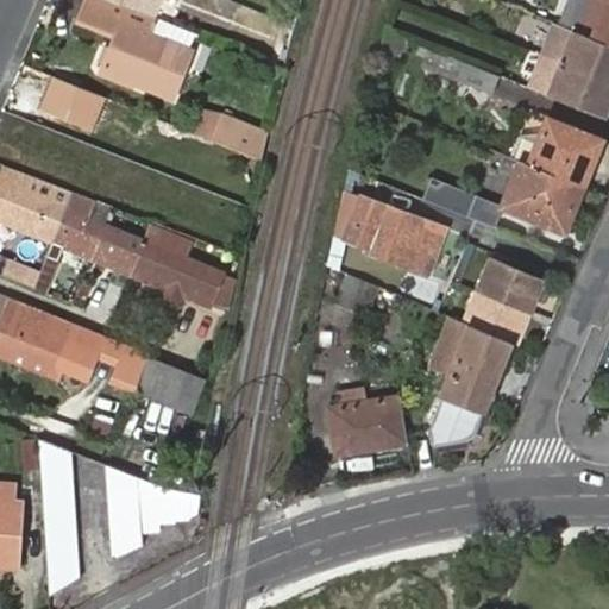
[(151,33),(157,17),(115,0),(87,0),(80,20),(117,36),(112,46),(106,63),(102,69),(135,82),(174,98),(193,50),(151,33)]
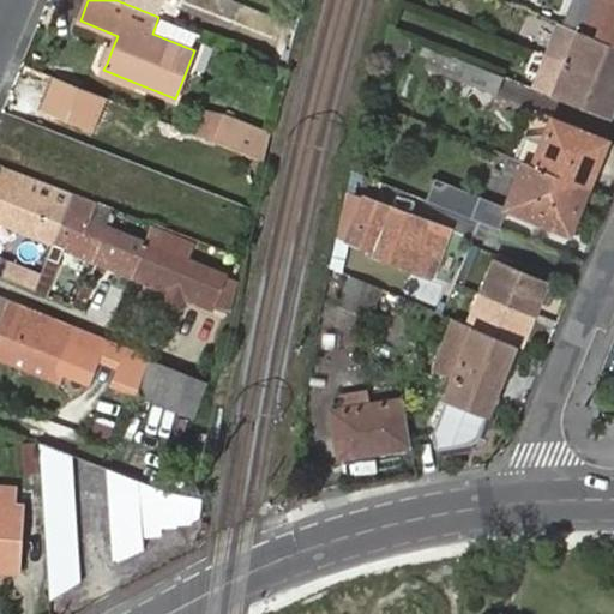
[(577,0),(569,25),(583,31),(595,0),(577,0)]
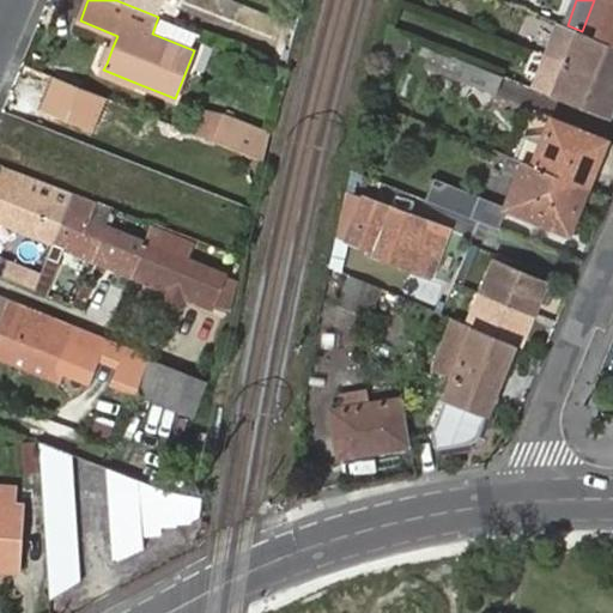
[(612,0),(594,0),(582,31),(598,37),(612,43),(612,0)]
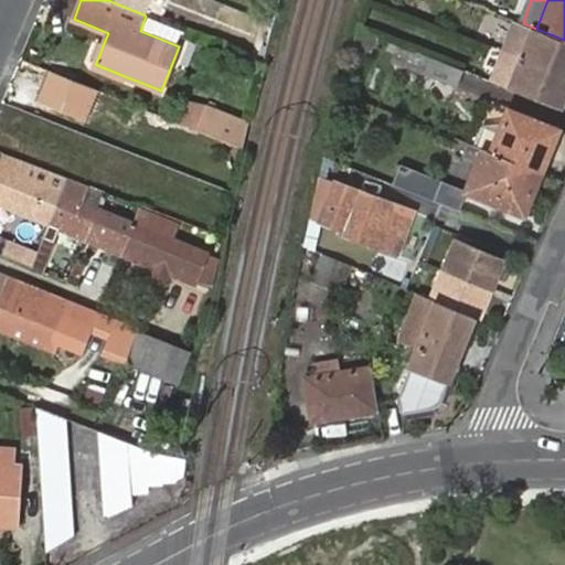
[(181,38),(183,29),(150,19),(147,29),(181,38)]
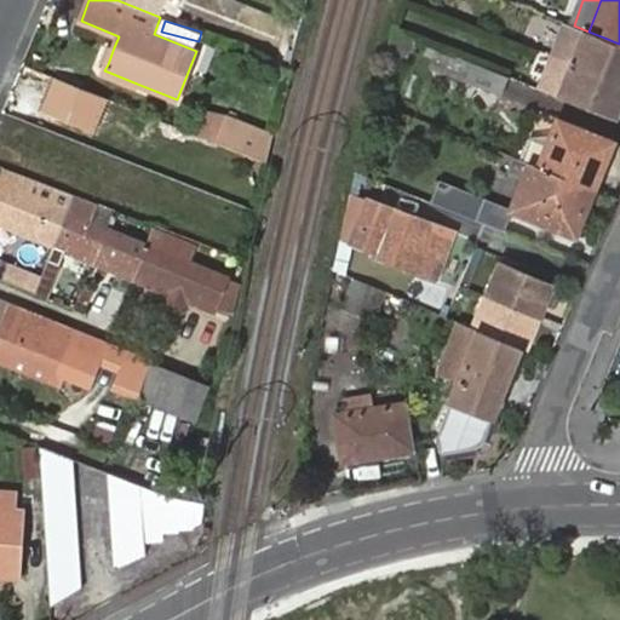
[(568,24),(541,90),(619,121),(619,44),(604,38),(589,32),(574,26),(568,24)]
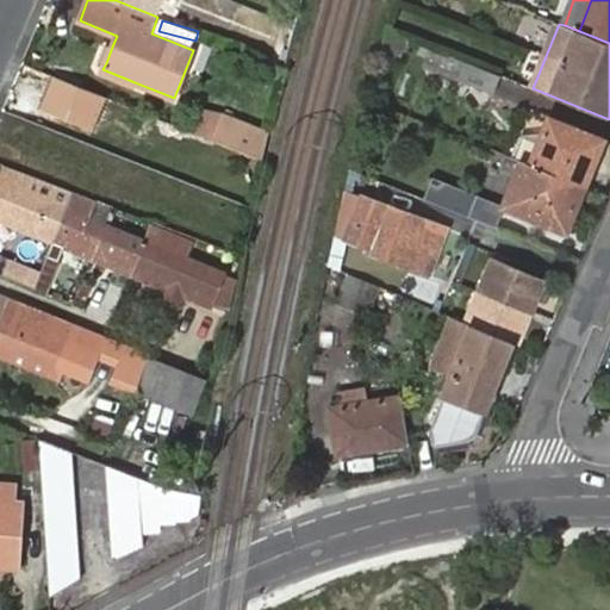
[(397,54),(402,42),(390,38),(385,49),(397,54)]
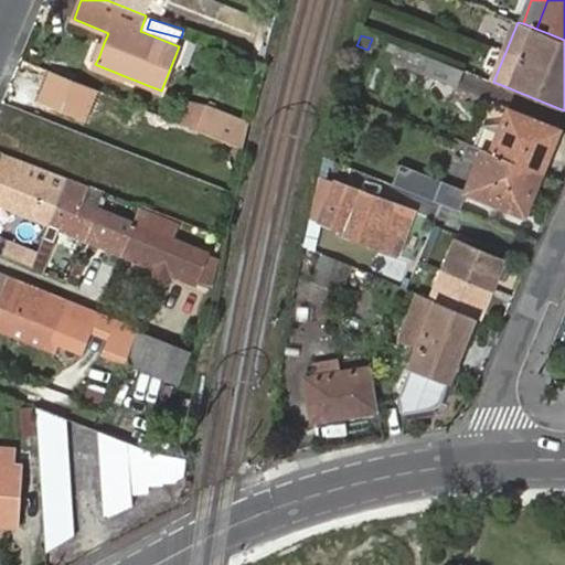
[(98,59),(104,43),(98,41),(93,56),(98,59)]
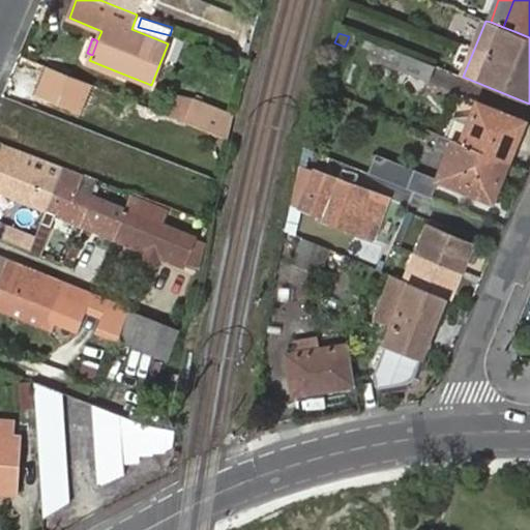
[(393,65),(399,67),(404,54),(399,52),(393,65)]
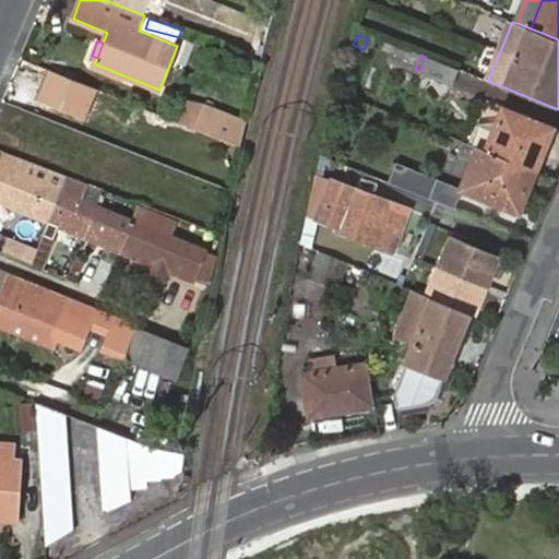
[(426,57),(420,71),(419,73),(452,86),(459,70),(426,57)]
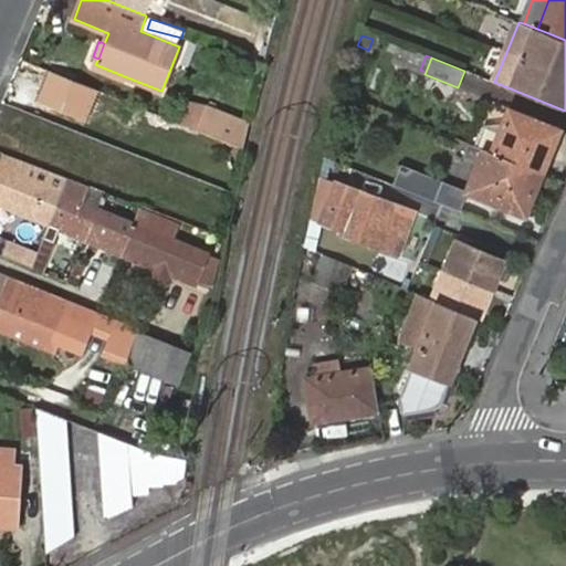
[(123,81),(125,76),(95,64),(94,70),(123,81)]
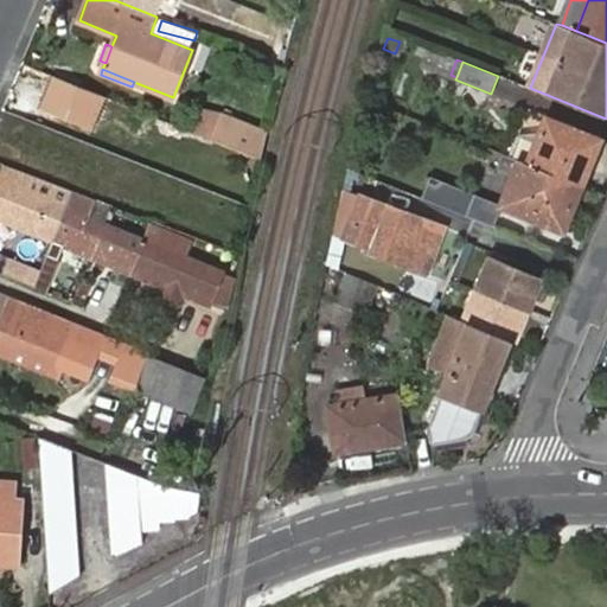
[(109,147),(115,132),(32,97),(17,139),(98,172),(102,165),(113,170),(120,151),(109,147)]
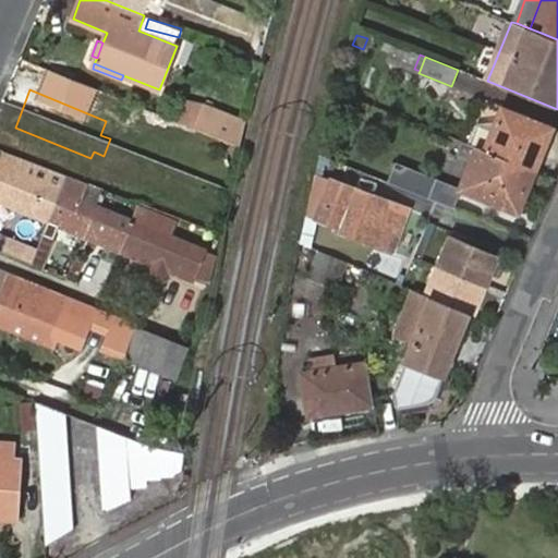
[(343,108),(362,117),(367,104),(348,97),(343,108)]
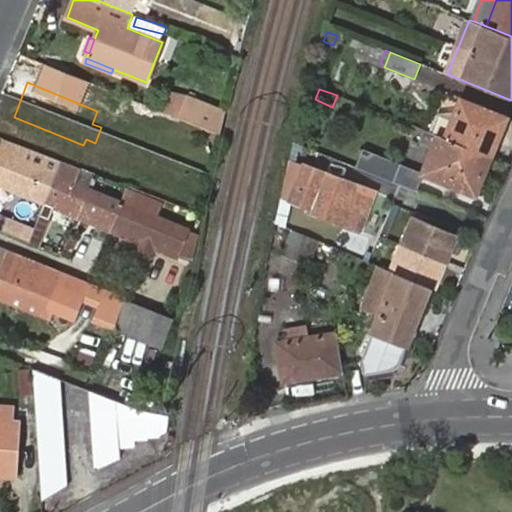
[(226,112),(188,97),(179,118),(180,118),(194,124),(220,135),(226,112)]
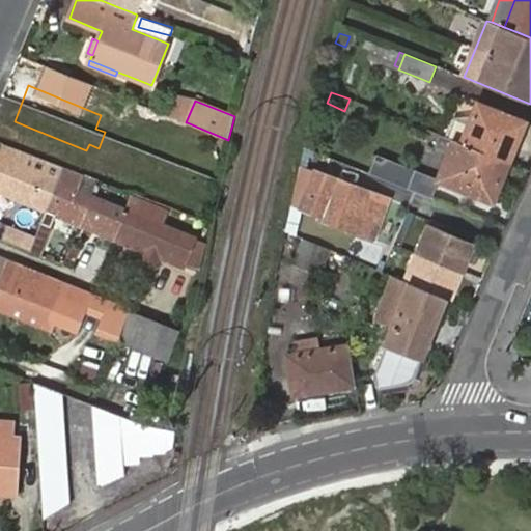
[(187,122),(138,103),(132,120),(179,139),(187,122)]
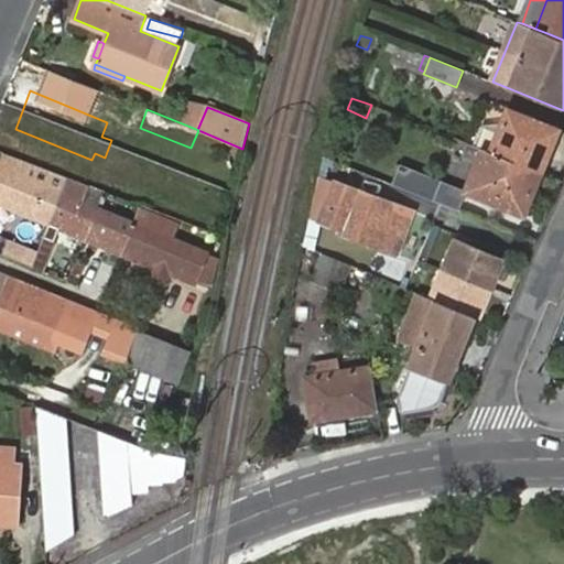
[(556,130),(554,129),(508,110),(498,134),(490,152),(540,172),(556,130)]
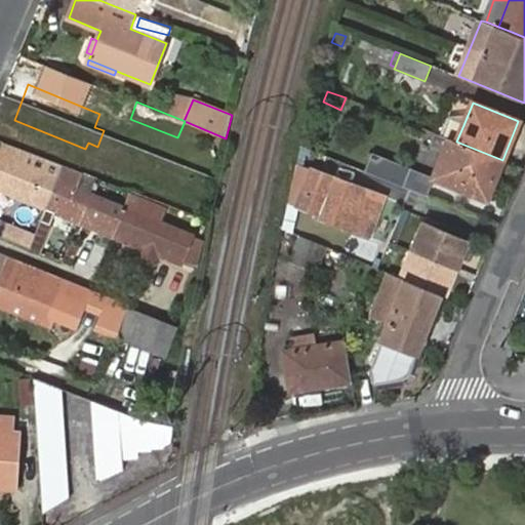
[(110,117),(99,114),(94,127),(104,130),(110,117)]
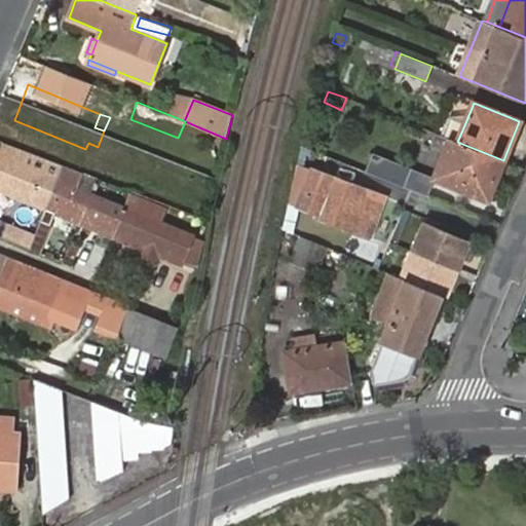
[(503,160),(509,162),(525,120),(518,118),(517,120),(519,121),(503,160)]
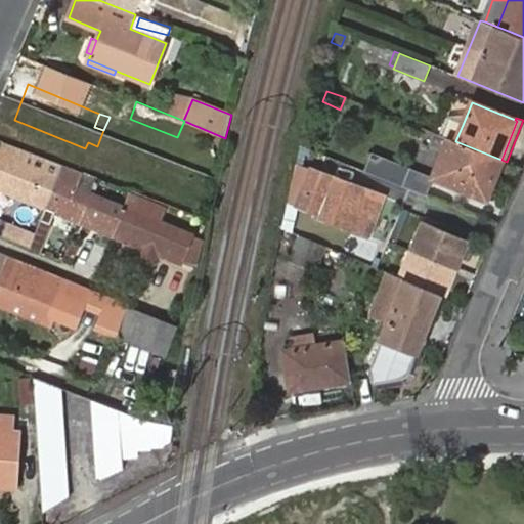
[(446,119),(440,134),(448,138),(455,141),(463,125),(446,119)]
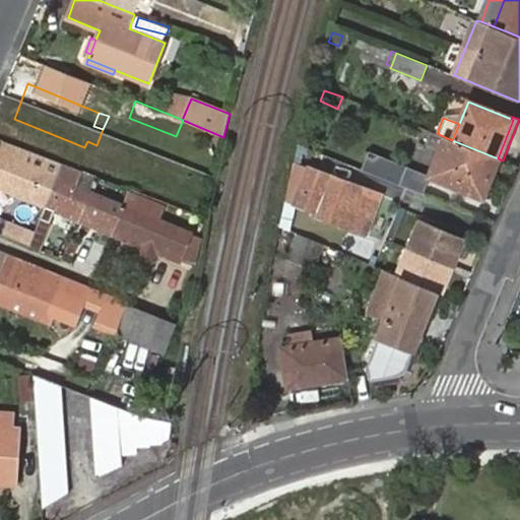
[(481,196),(482,196),(498,158),(452,140),(445,137),(430,176),(449,183),(451,185),(453,179),(463,182),(460,188),(462,189),(481,196)]
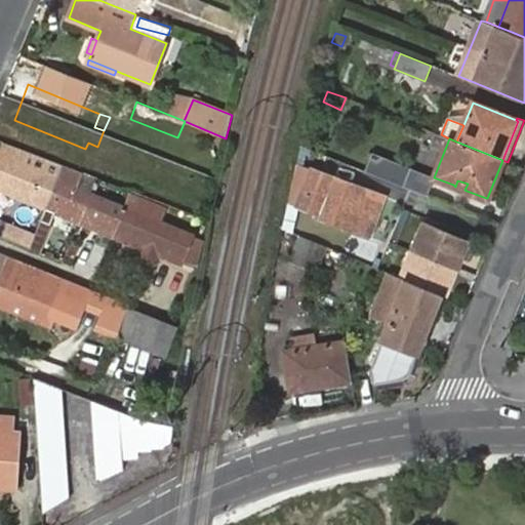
[(0,152),(0,190),(46,208),(63,165),(4,143),(0,152)]
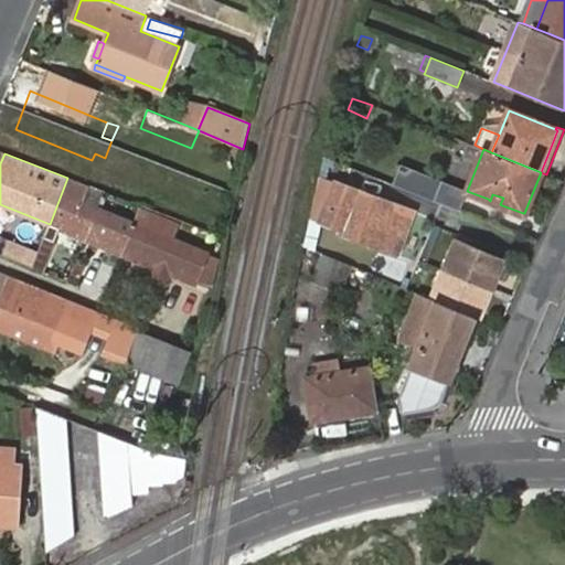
[(95,153),(92,160),(103,164),(105,158),(95,153)]
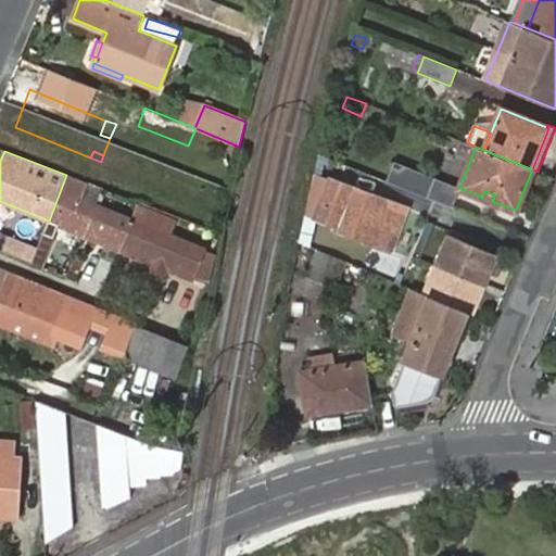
[(394,161),(387,180),(428,198),(437,201),(446,205),(446,204),(428,197),(436,178),(394,161)]
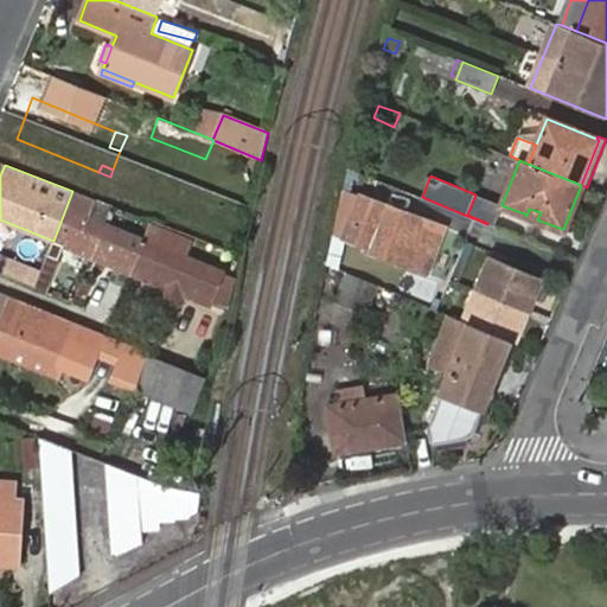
[(569,231),(587,187),(581,185),(563,229),(569,231)]
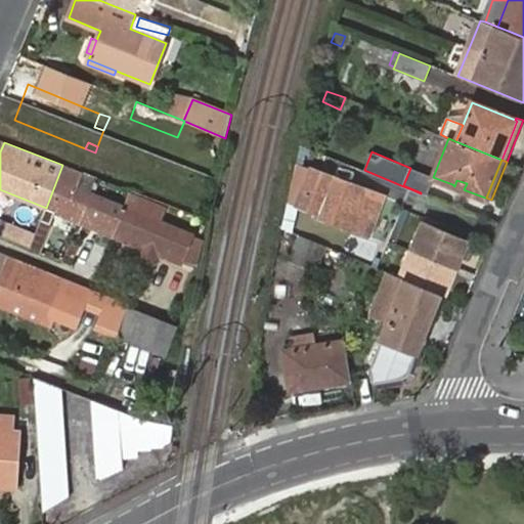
[(62,165),(46,208),(54,212),(80,222),(91,193),(75,187),(80,175),(82,172),(62,165)]
